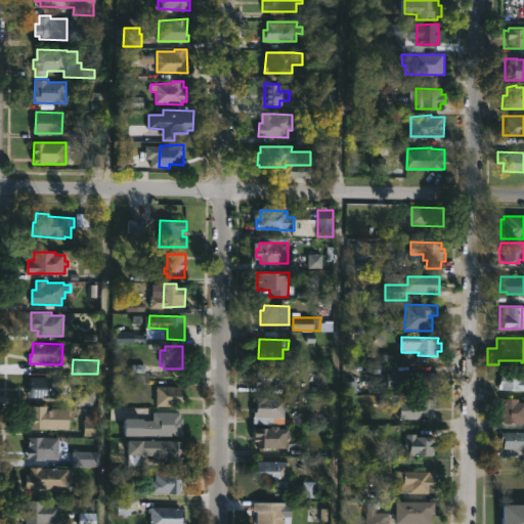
[(392,372),(412,373),(412,390),(387,390),(388,374),(377,374),(377,364),(392,364),(392,372)]
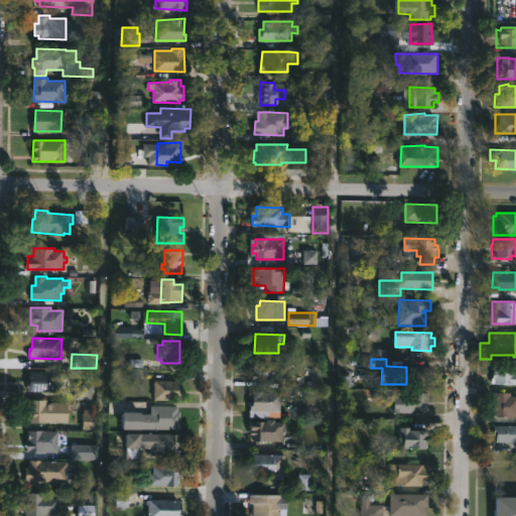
[(290,362),(289,370),(287,370),(287,381),(253,381),(253,371),(255,371),(256,362),(271,363),(271,362),(290,362)]
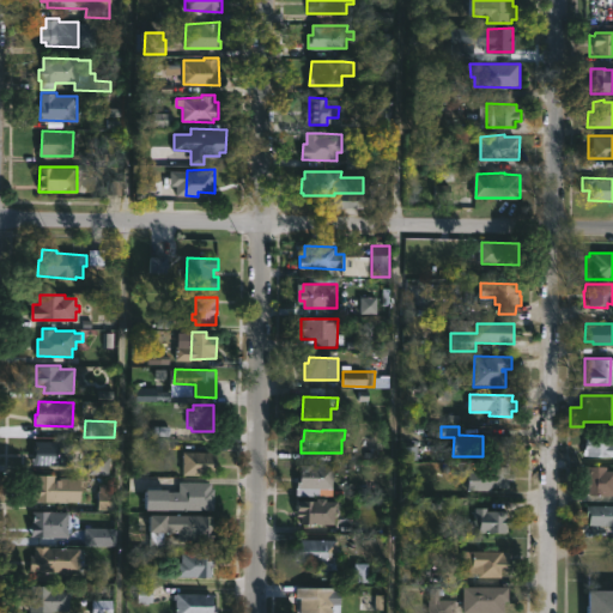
[(606,435),(606,444),(612,444),(612,456),(581,455),(582,435),(606,435)]
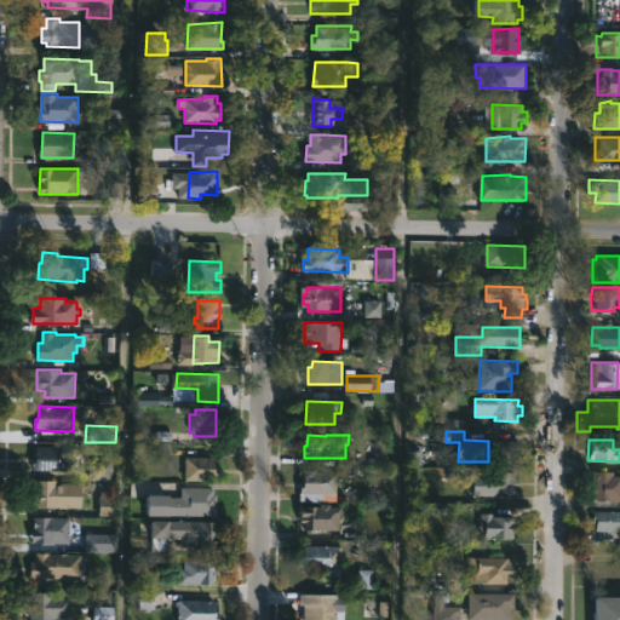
[(512,460),(491,460),(491,441),(517,441),(517,452),(512,452),(512,460)]
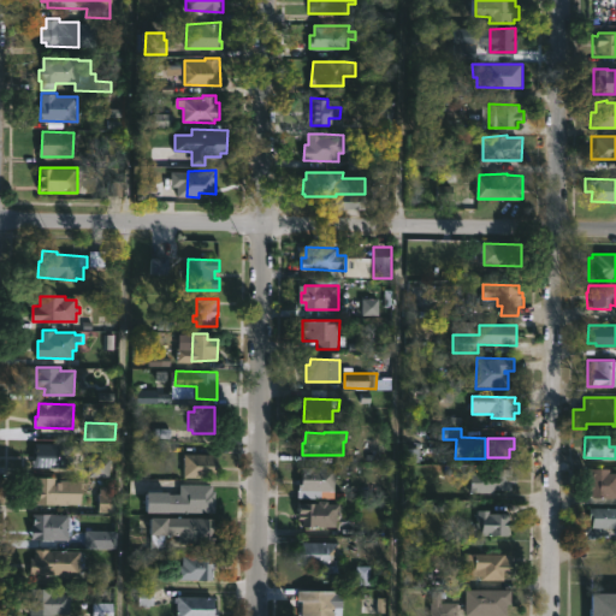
[(73,444),(73,458),(71,458),(71,468),(34,467),(36,443),(73,444)]
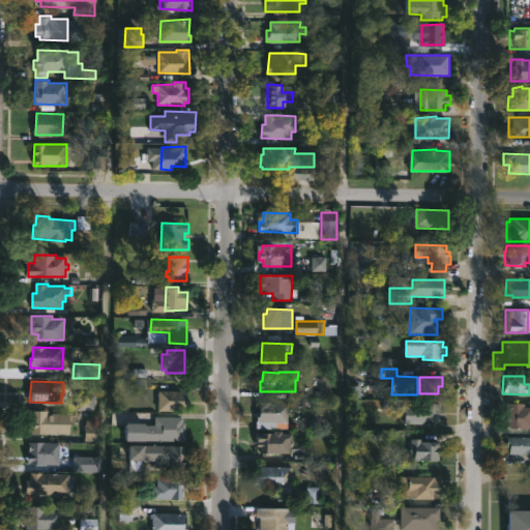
[(187,390),(187,412),(159,411),(160,390),(187,390)]
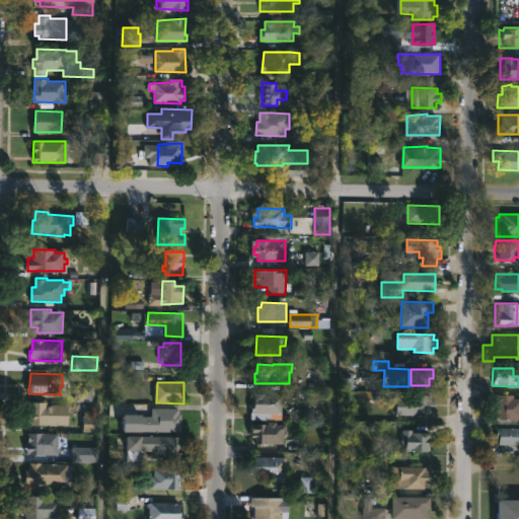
[(266,392),(266,394),(283,394),(283,401),(285,401),(285,404),(283,404),(283,414),(251,413),(251,400),(254,400),(254,392),(266,392)]
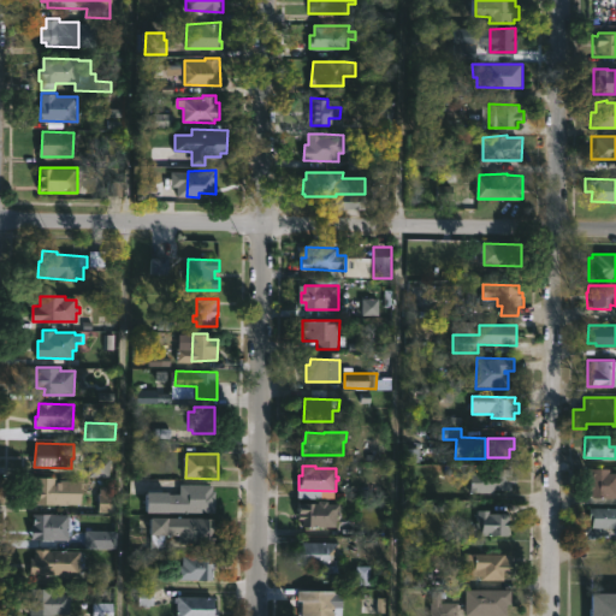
[(605,469),(605,472),(615,472),(615,489),(611,489),(611,501),(587,498),(587,490),(584,490),(584,481),(588,483),(588,468),(605,469)]
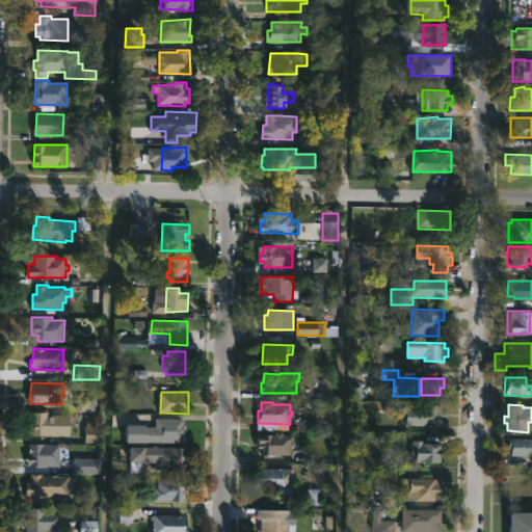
[(444,406),(444,411),(447,411),(447,419),(443,419),(443,425),(406,426),(406,409),(425,409),(425,405),(444,406)]
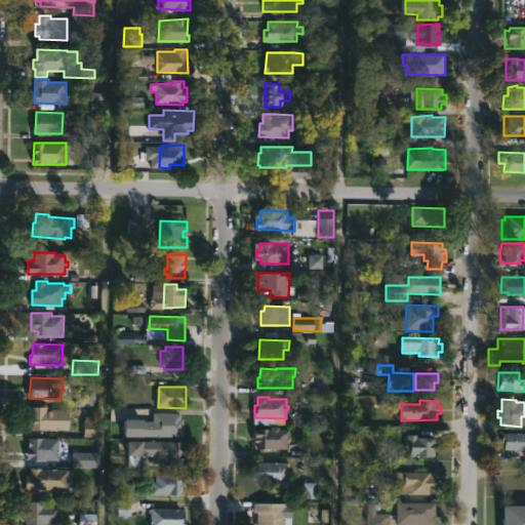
[(70,430),(39,430),(39,432),(26,431),(27,406),(71,410),(70,430)]
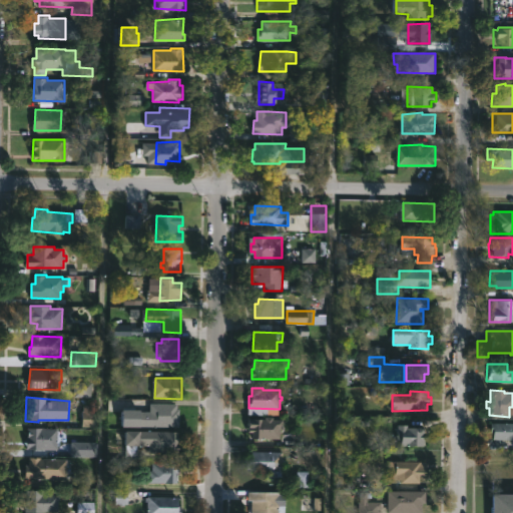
[(97,428),(82,427),(82,404),(97,404),(97,428)]
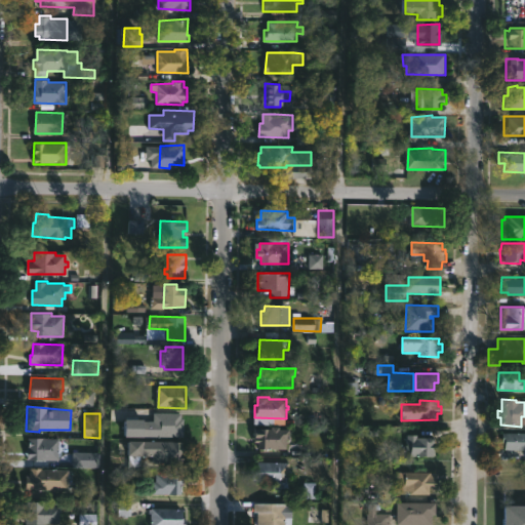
[(182,413),(182,417),(185,417),(185,437),(142,435),(142,437),(122,436),(123,418),(154,420),(154,413),(182,413)]
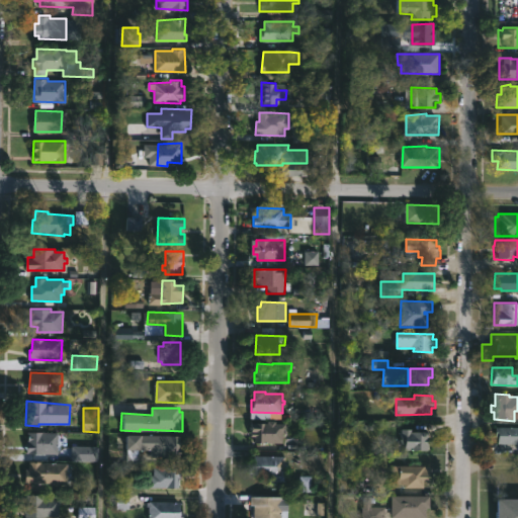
[(284,431),(284,443),(255,443),(255,439),(251,439),(251,424),(255,424),(255,422),(286,423),(286,431),(284,431)]
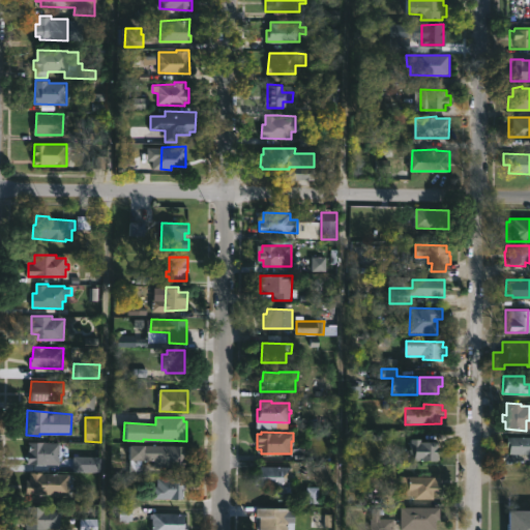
[(529,437),(529,457),(525,457),(525,453),(506,453),(506,437),(529,437)]
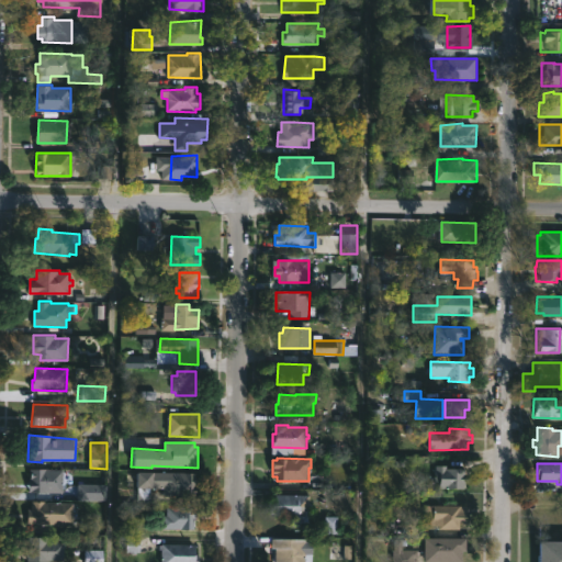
[(468,483),(468,490),(438,489),(438,482),(436,482),(436,465),(450,467),(450,469),(468,469),(468,483)]
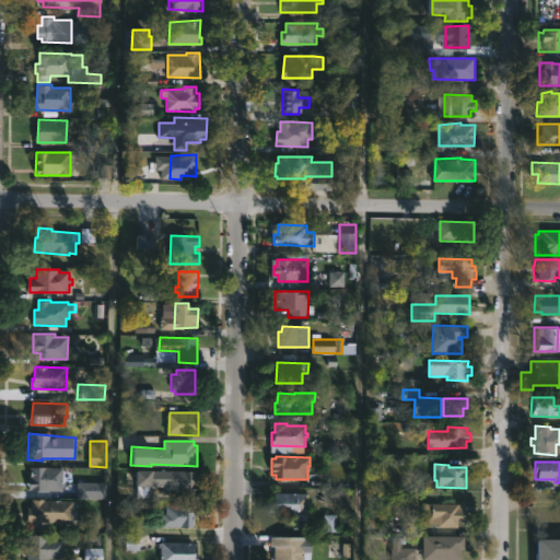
[(66,467),(65,491),(31,491),(31,467),(66,467)]
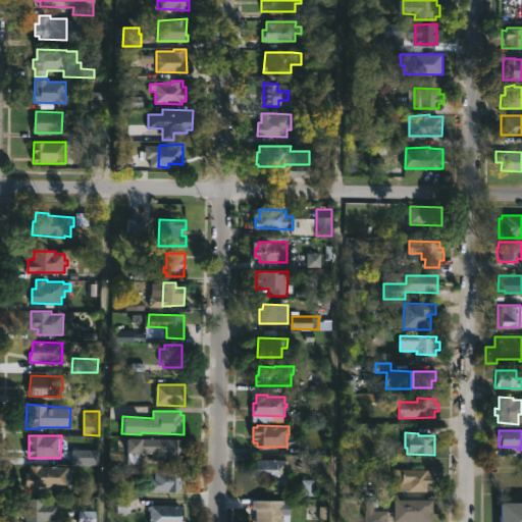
[(181,439),(181,450),(179,450),(179,451),(180,451),(180,459),(150,459),(151,452),(141,452),(141,466),(127,465),(127,452),(125,452),(126,437),(181,439)]
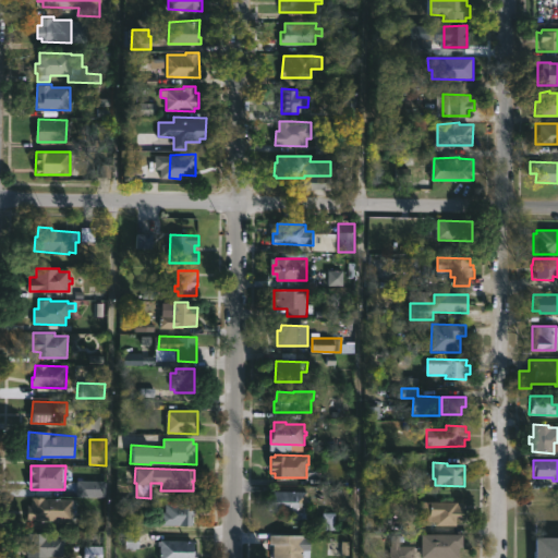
[(106,497),(79,497),(79,481),(107,481),(106,497)]
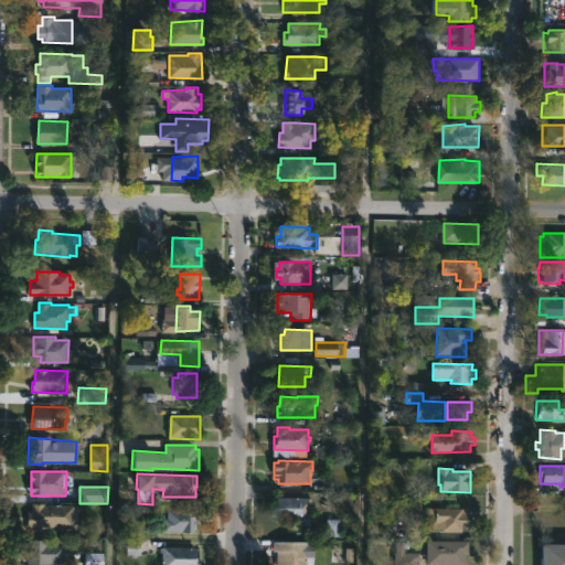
[(310,498),(310,505),(312,505),(312,509),(310,509),(309,525),(301,524),(301,530),(291,530),(291,519),(269,519),(269,503),(275,503),(275,498),(310,498)]
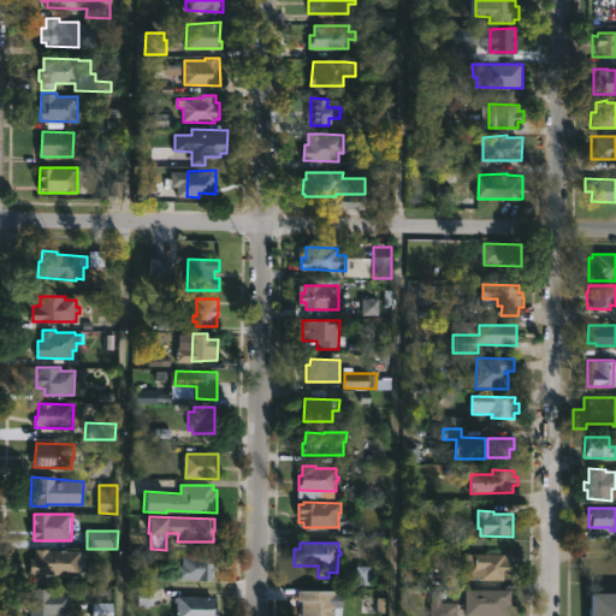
[(82,551),(81,575),(31,574),(33,558),(36,558),(36,549),(82,551)]
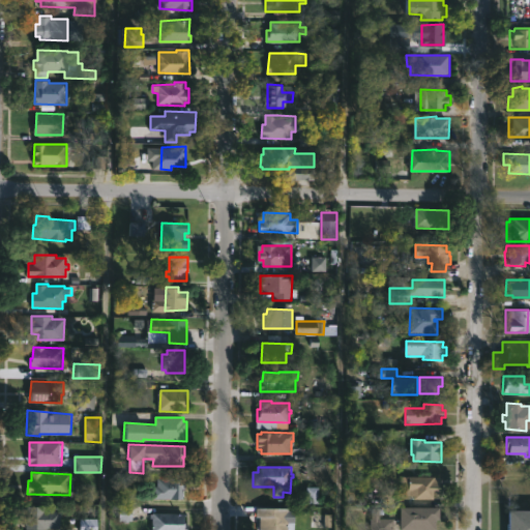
[(440,482),(440,495),(435,495),(435,499),(414,499),(414,496),(405,496),(405,491),(401,491),(401,476),(440,477),(440,482)]
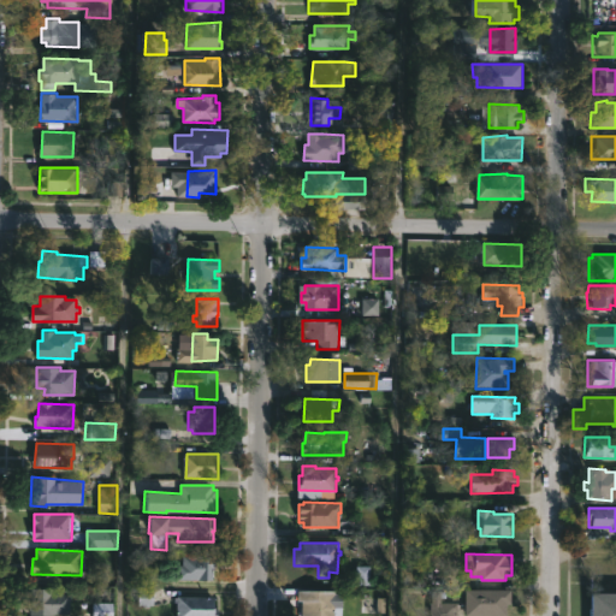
[(215,564),(214,580),(178,579),(178,564),(183,564),(183,555),(212,556),(213,561),(215,561),(215,564)]
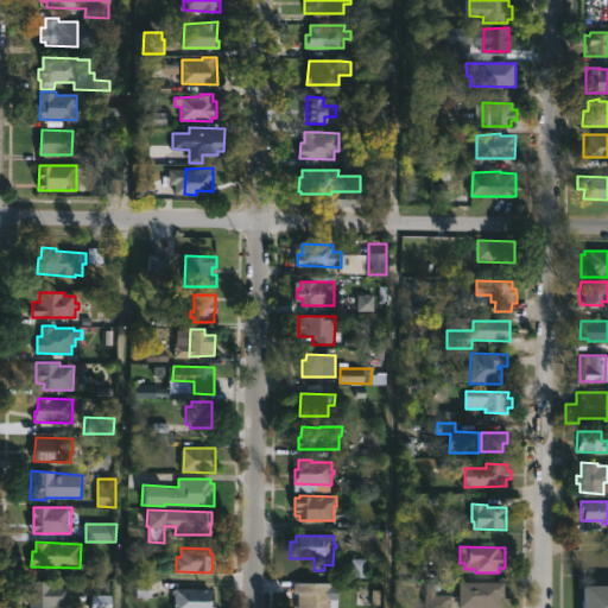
[(71,586),(70,607),(52,606),(52,607),(31,607),(32,581),(55,582),(55,586),(71,586)]
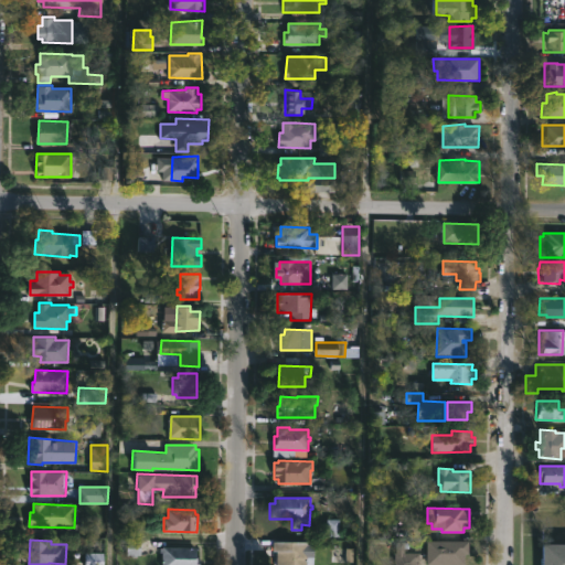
[(316,544),(316,555),(309,555),(309,564),(278,564),(278,550),(274,550),(275,541),(309,541),(309,543),(316,544)]
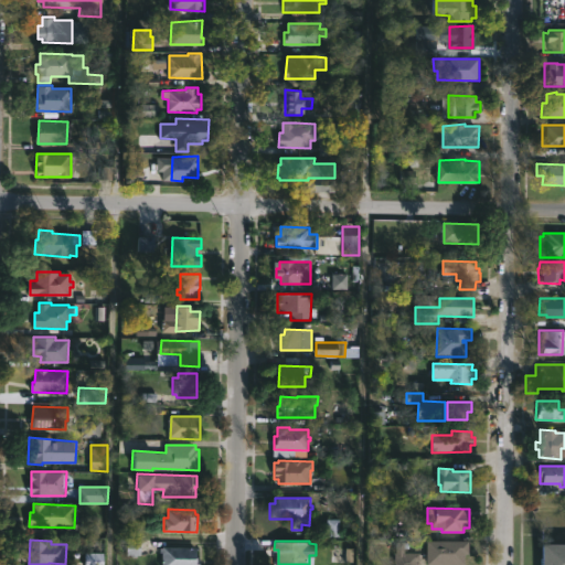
[(405,541),(411,541),(411,547),(405,547),(405,552),(422,552),(422,561),(419,561),(419,564),(395,564),(395,551),(397,551),(397,541),(405,541)]
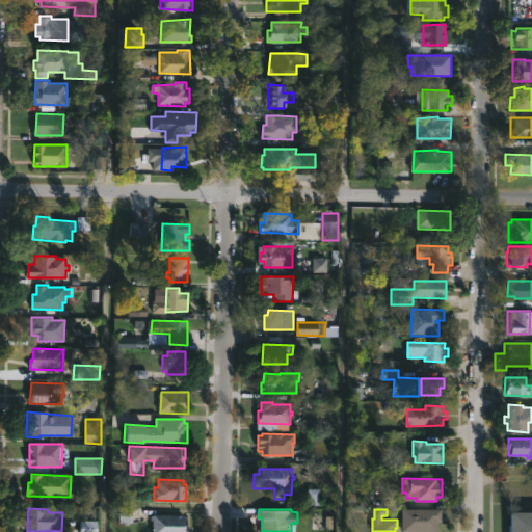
[(439,531),(402,531),(402,509),(442,509),(442,522),(439,522),(439,531)]
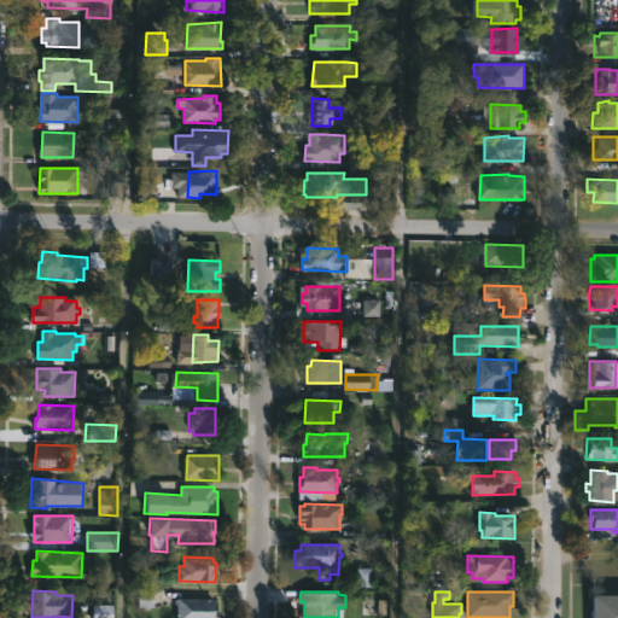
[(617,617),(584,617),(584,595),(617,595),(617,617)]
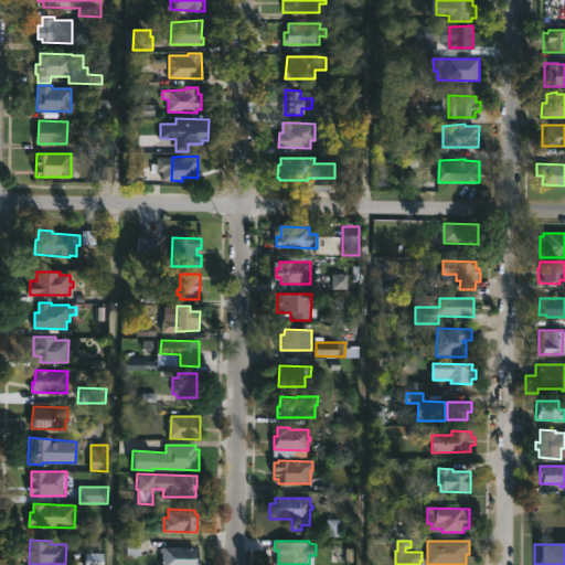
[(195,546),(195,556),(201,556),(201,564),(162,564),(162,552),(160,552),(160,547),(162,546),(195,546)]
